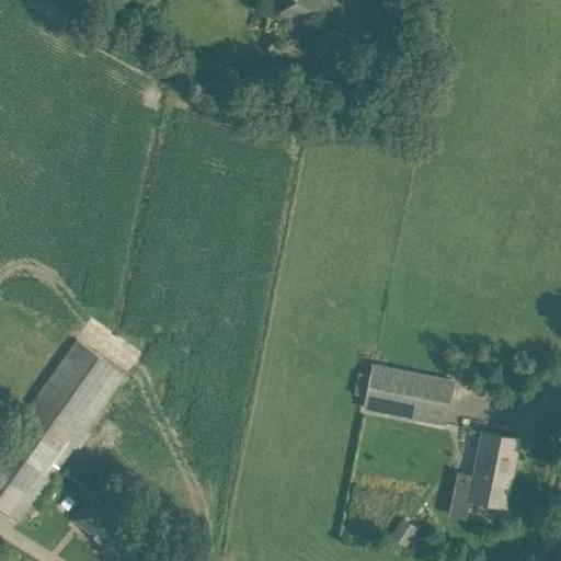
[(275,0),(275,12),(321,12),(320,0),(275,0)]
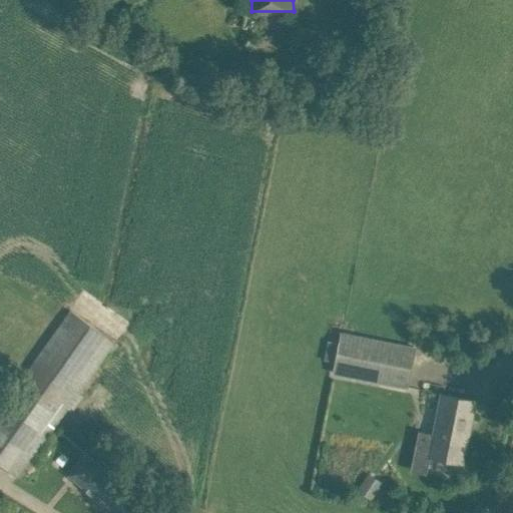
[(0,411),(0,464),(18,477),(69,407),(73,409),(83,394),(80,392),(115,343),(72,312),(0,411)]
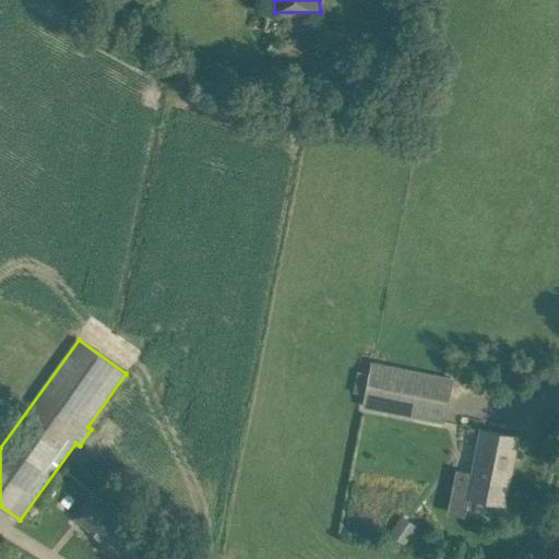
[(363,405),(443,421),(452,378),(371,361),(363,405)]
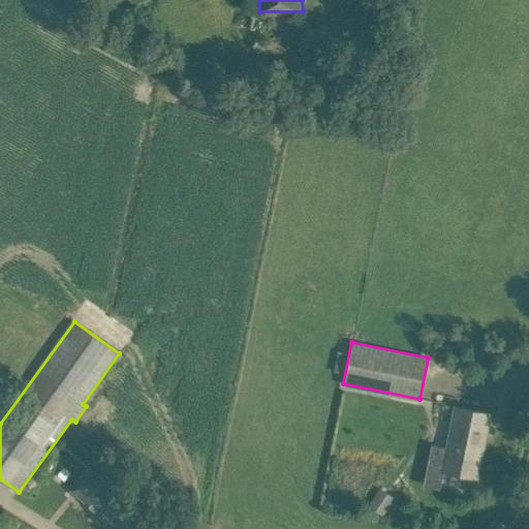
[(431,447),(427,465),(443,468),(443,469),(476,476),(476,475),(474,474),(479,447),(481,447),(489,413),(469,409),(456,406),(446,450),(431,447)]
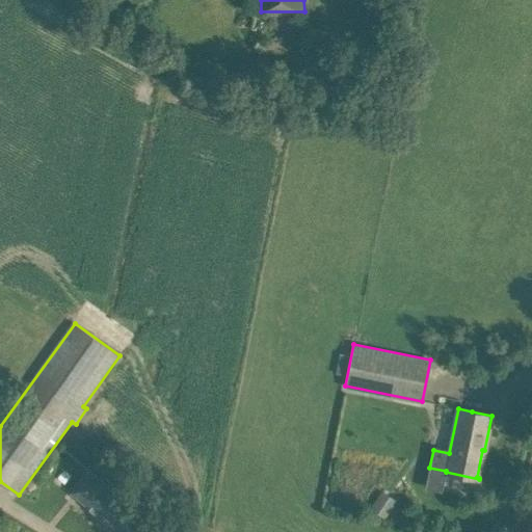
[(69,490),(117,531),(142,531),(152,522),(87,469),(69,490)]
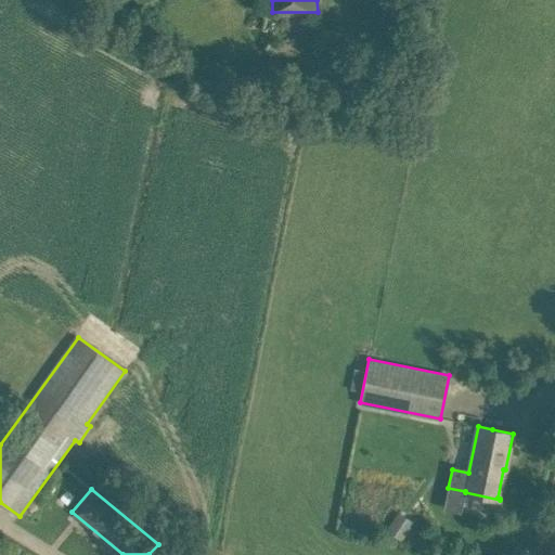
[(403,537),(411,518),(397,512),(388,530),(403,537)]
